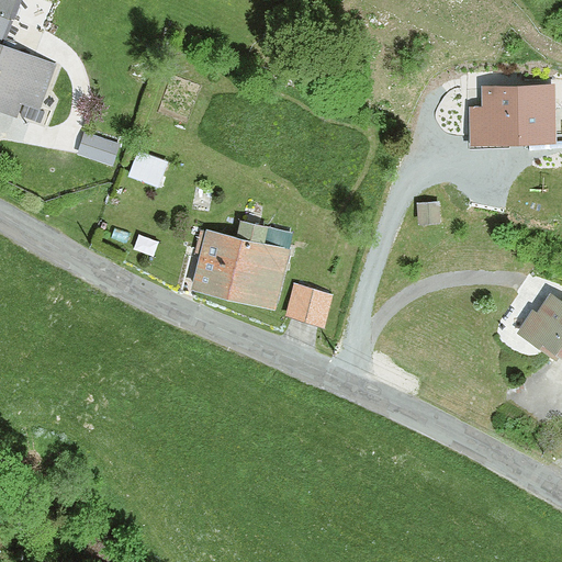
[(0,0),(0,41),(6,44),(21,0),(0,0)]
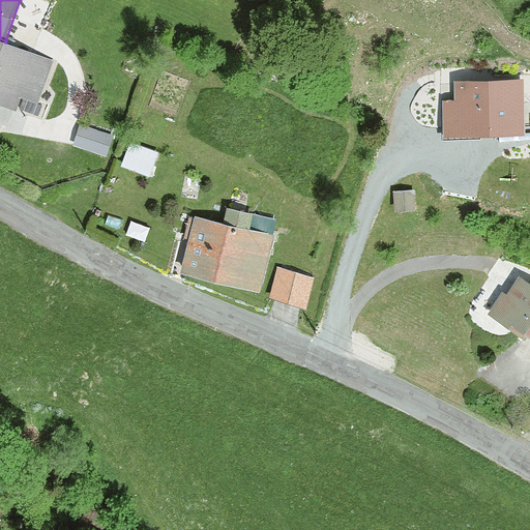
[(0,101),(13,107),(33,52),(5,41),(0,38),(0,101)]
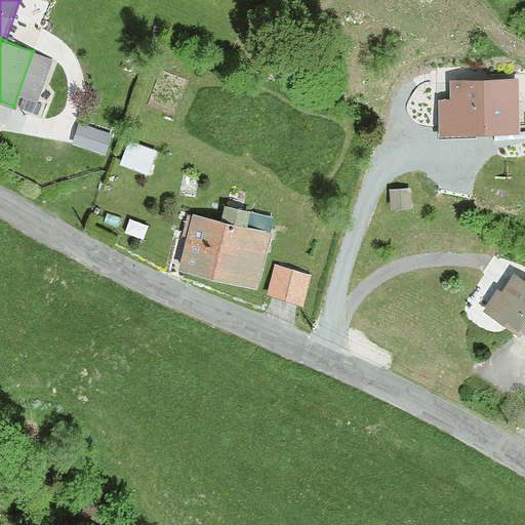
[(54,58),(33,51),(13,106),(34,114),(54,58)]
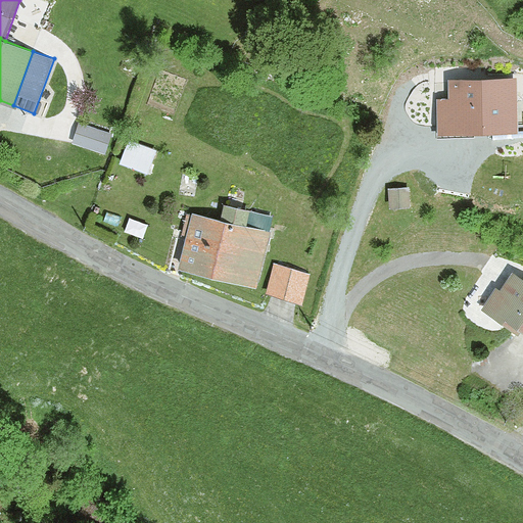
[(517,79),(450,79),(452,98),(437,98),(438,137),(519,133),(517,79)]
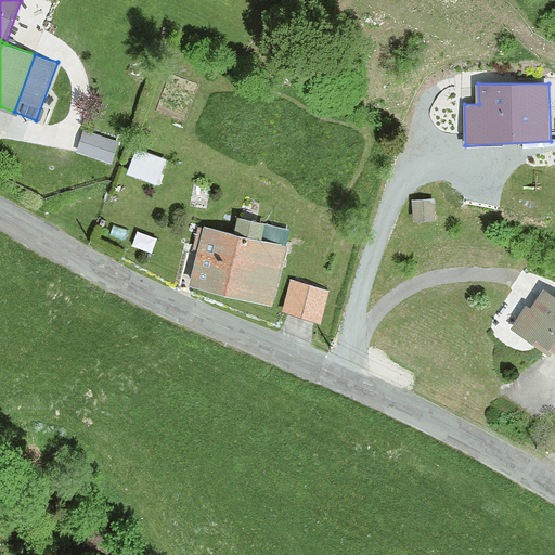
[(120,143),(87,130),(79,151),(113,164),(120,143)]
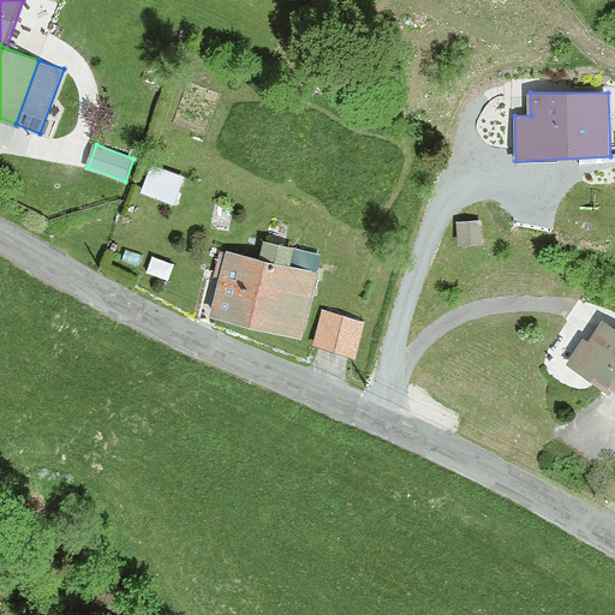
[(153,166),(143,189),(177,202),(186,178),(153,166)]
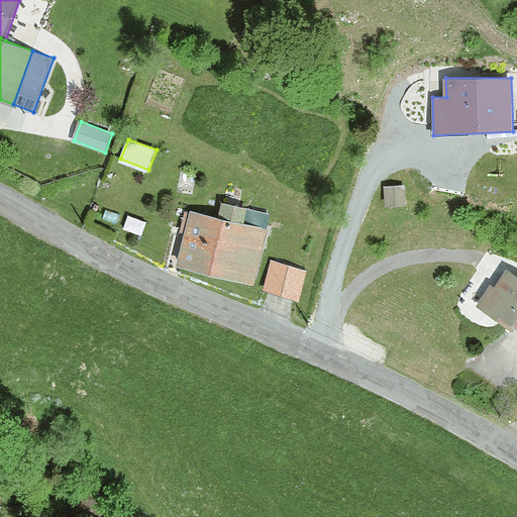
[(405,206),(404,185),(383,185),(384,207),(405,206)]
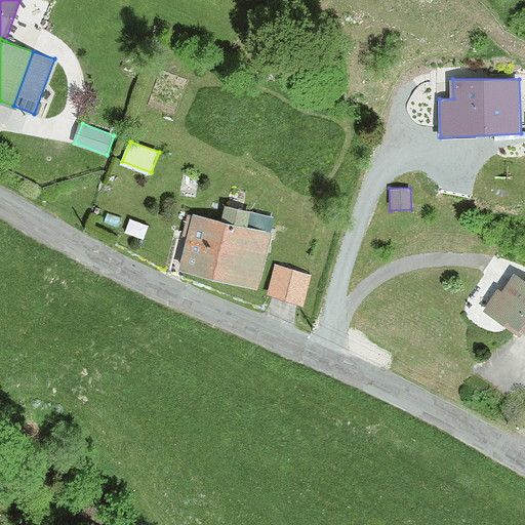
[(192,238),(184,272),(259,289),(273,233),(197,215),(195,221),(188,220),(184,237),(192,238)]
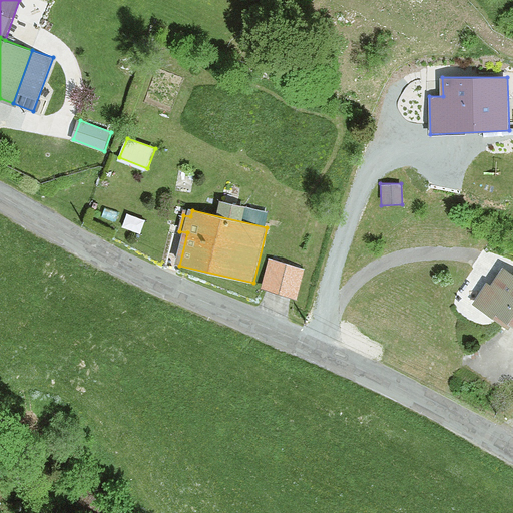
[(305,272),(274,260),(262,290),(294,302),(305,272)]
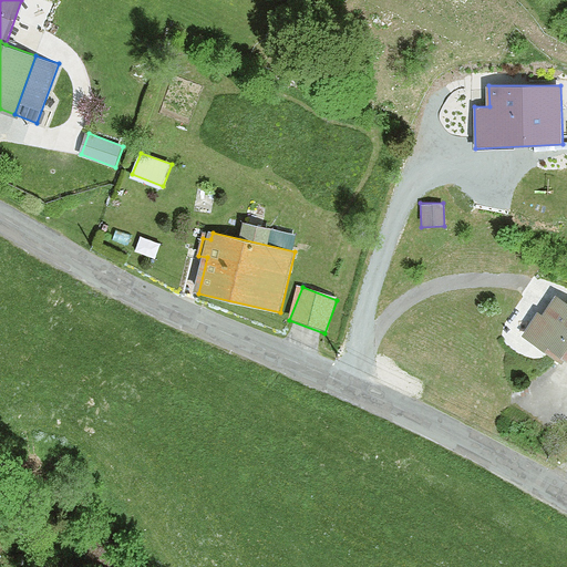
[(534,311),(517,334),(555,360),(558,354),(566,360),(566,303),(552,295),(538,315),(534,311)]
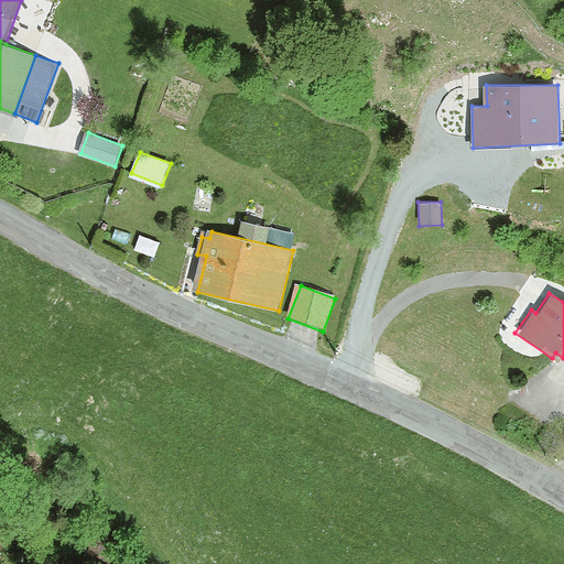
All buildings are outlined.
